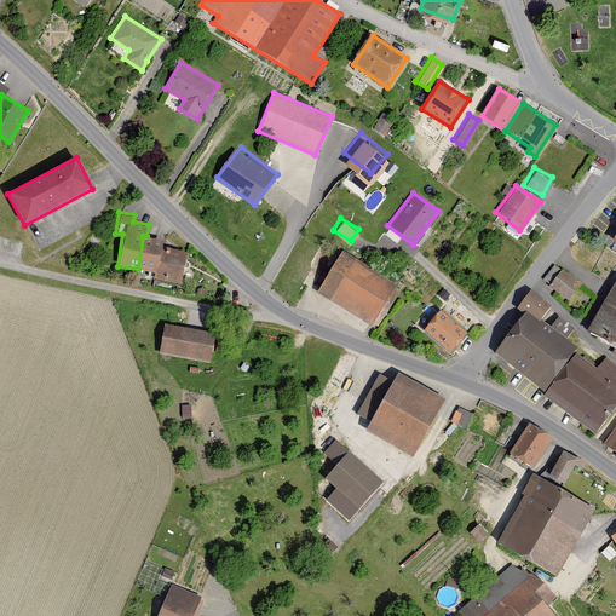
[(143,236),(138,269),(155,271),(161,271),(163,246),(165,239),(147,236),(143,236)]
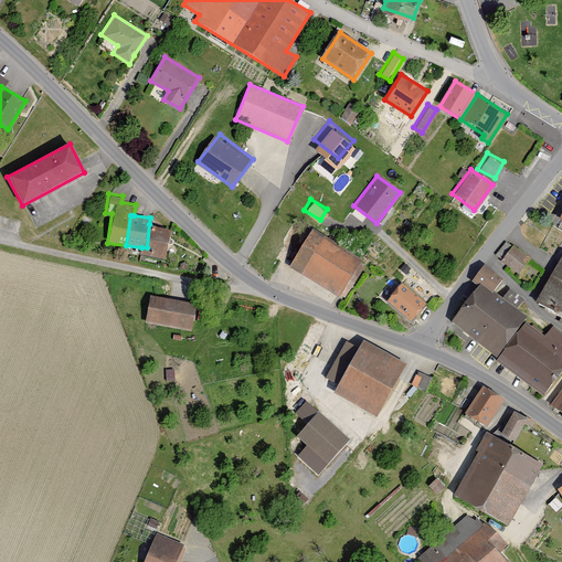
[(147,247),(141,247),(140,255),(167,258),(170,228),(149,224),(147,247)]
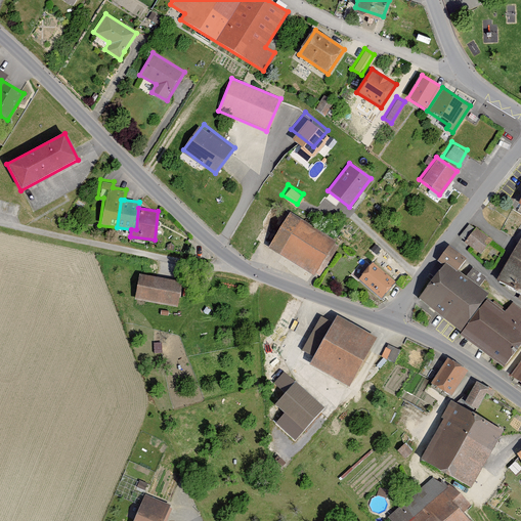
[(289,212),(269,245),(316,271),(335,239),(289,212)]
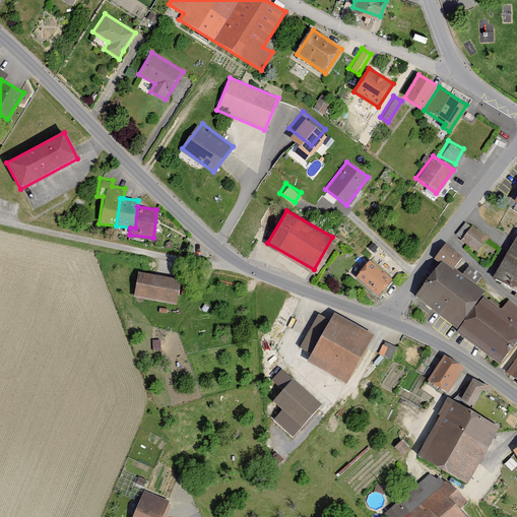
[(459,238),(476,251),(488,236),(470,223),(459,238)]
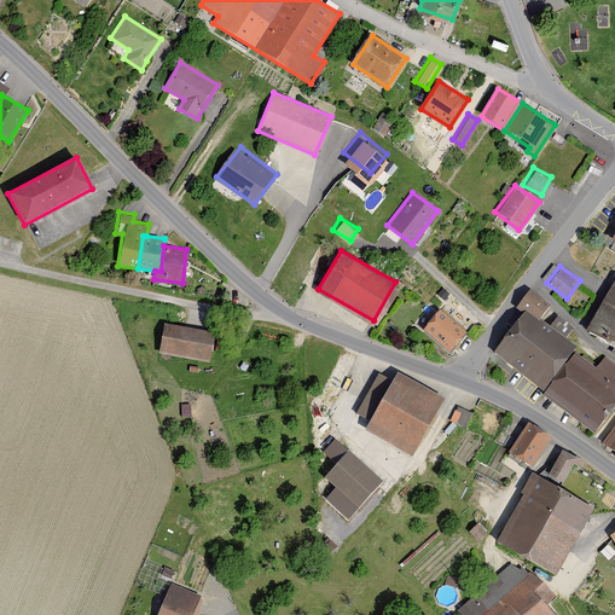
[(614,285),(589,329),(614,344),(614,285)]
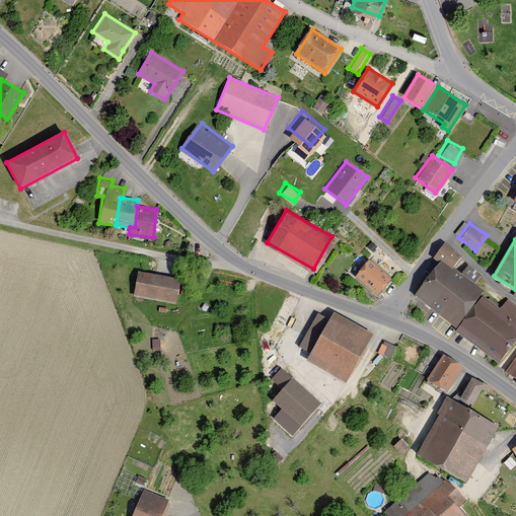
[(415,290),(457,324),(485,290),(474,282),(480,275),(466,264),(461,271),(455,266),(462,256),(443,241),(430,256),(437,263),(415,290)]
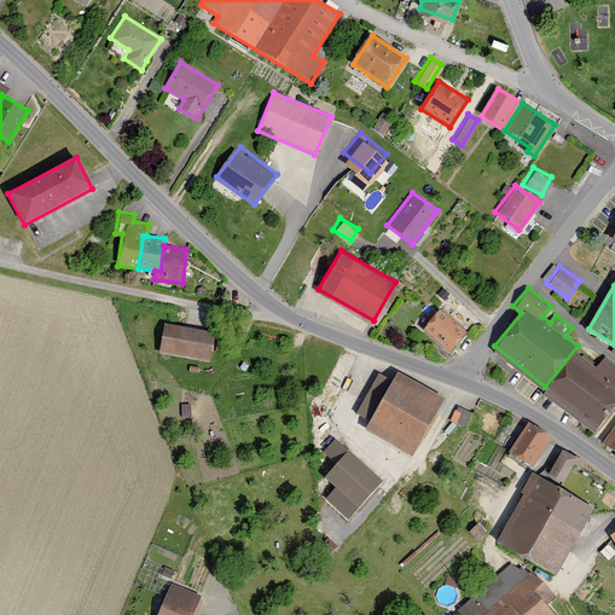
[(437,307),(421,325),(451,350),(466,332),(437,307)]
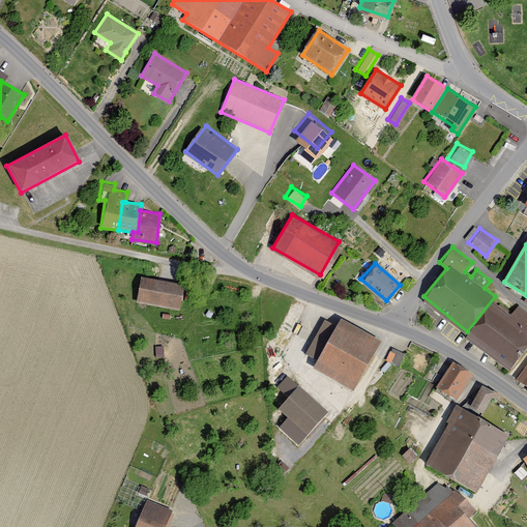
[(141,275),(137,300),(179,308),(183,284),(141,275)]
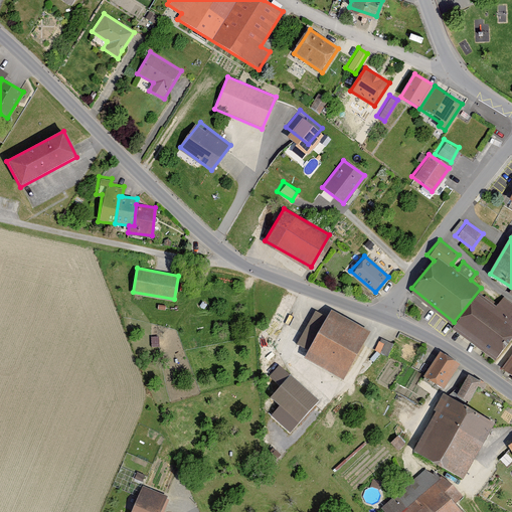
[(496,357),(511,335),(511,317),(511,316),(511,314),(511,301),(502,294),(495,303),(481,292),(455,327),(496,357)]
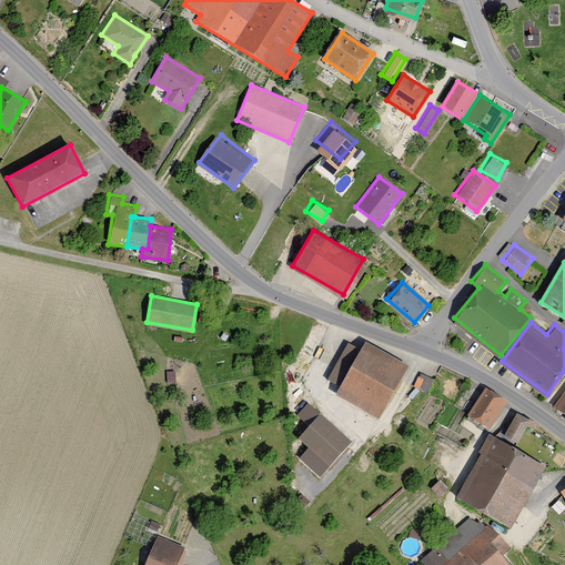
[(325,377),(341,386),(362,350),(347,341),(325,377)]
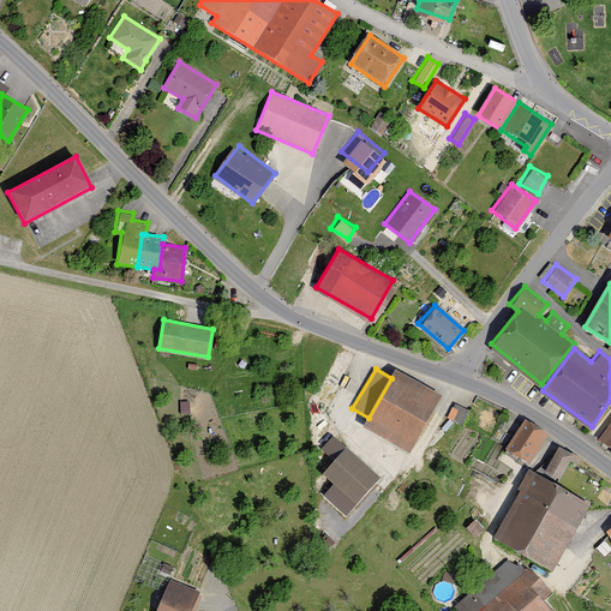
[(369,418),(365,423),(409,449),(442,395),(396,370),(391,378),(369,418)]
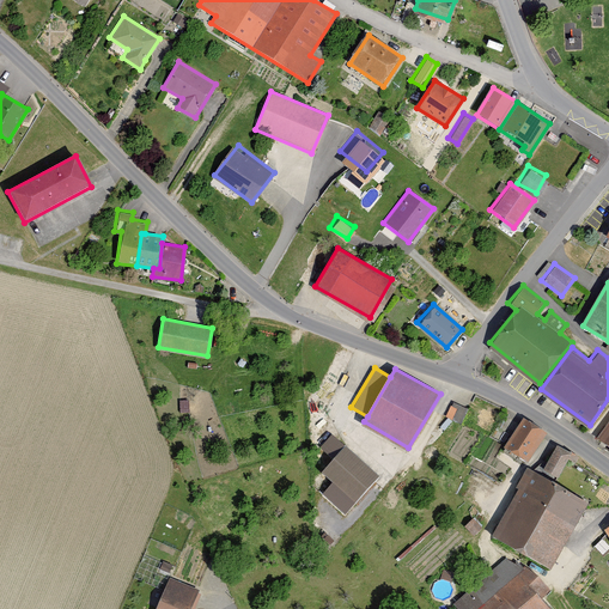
[(451,399),(444,412),(458,418),(464,405),(451,399)]
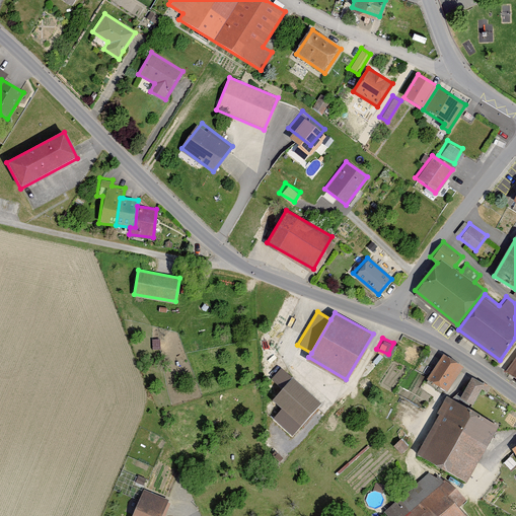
[(447,389),(462,364),(442,352),(427,376),(447,389)]
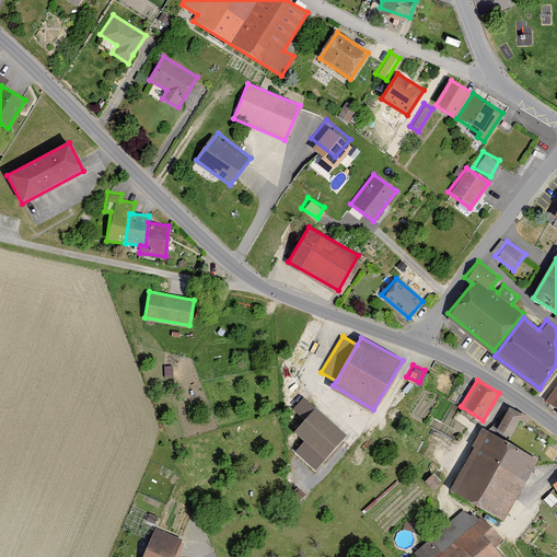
[(556,382),(546,398),(556,406),(556,382)]
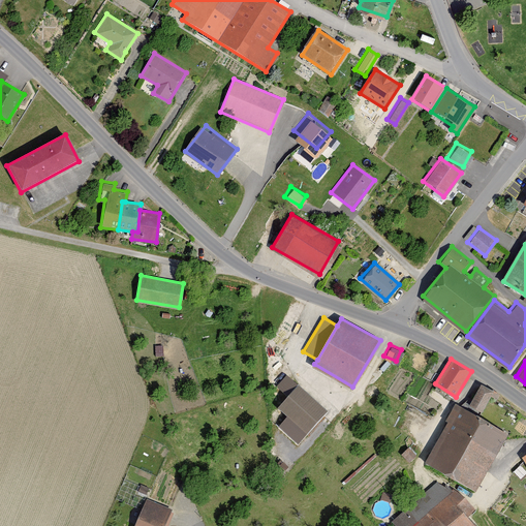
[(500,389),(483,379),(470,402),(489,410),(500,389)]
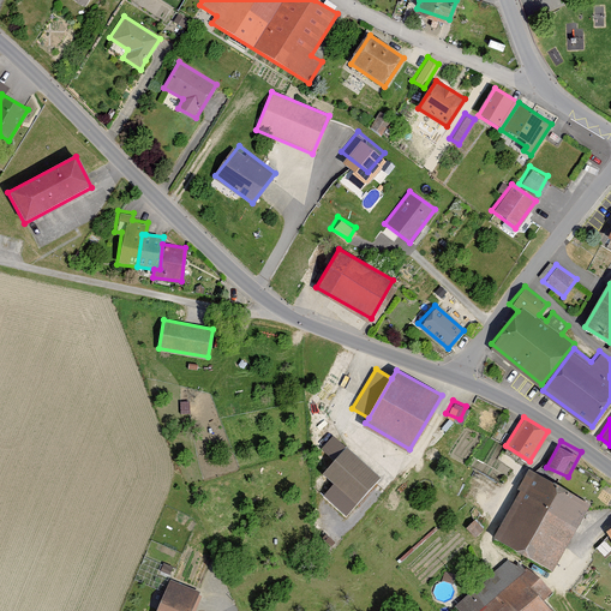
[(378,474),(345,445),(321,473),(354,502),(378,474)]
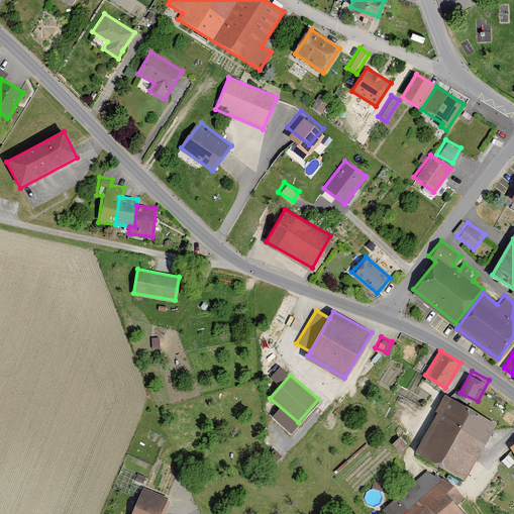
[(447,393),(415,450),(465,478),(497,420),(447,393)]
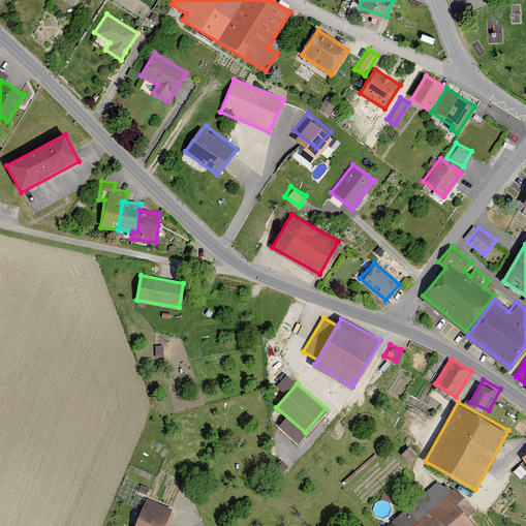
[(404,446),(400,452),(408,461),(413,456),(404,446)]
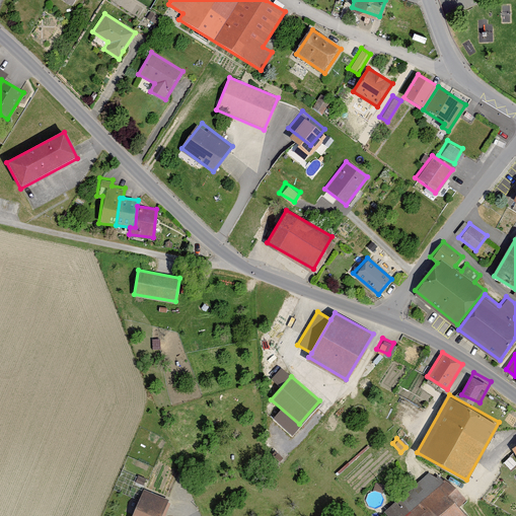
[(379,509),(387,515),(468,515),(458,501),(466,494),(430,467),(379,509)]
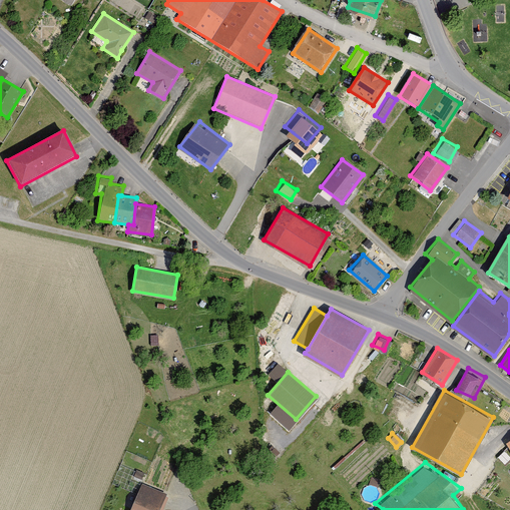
[(128,509),(158,509),(165,495),(140,485),(128,509)]
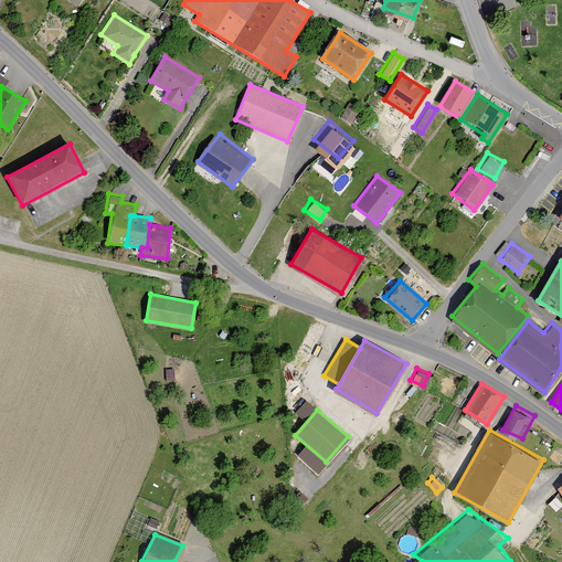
All buildings are outlined.
